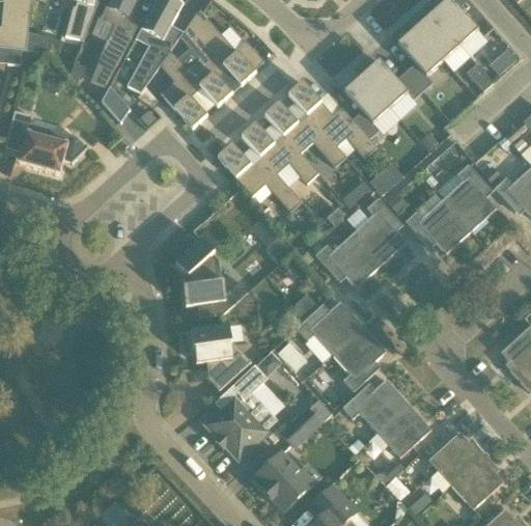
[(3,0),(1,26),(0,26),(0,46),(25,49),(25,48),(27,29),(30,0),(3,0)]
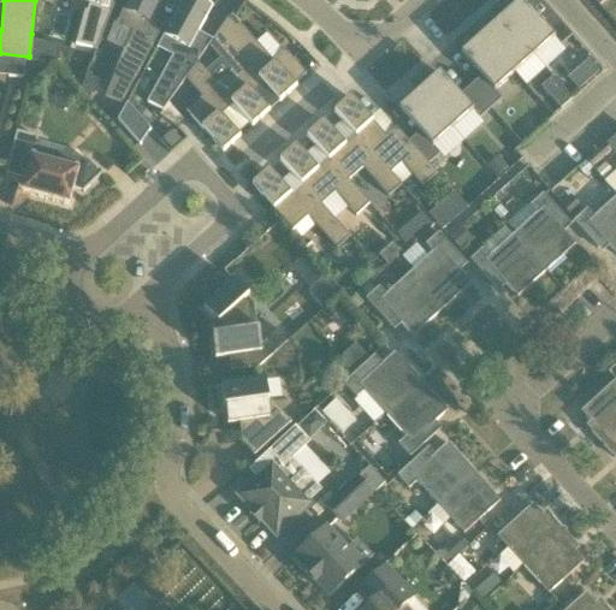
[(89,0),(87,7),(84,7),(76,41),(95,46),(94,47),(96,47),(113,0),(89,0)]
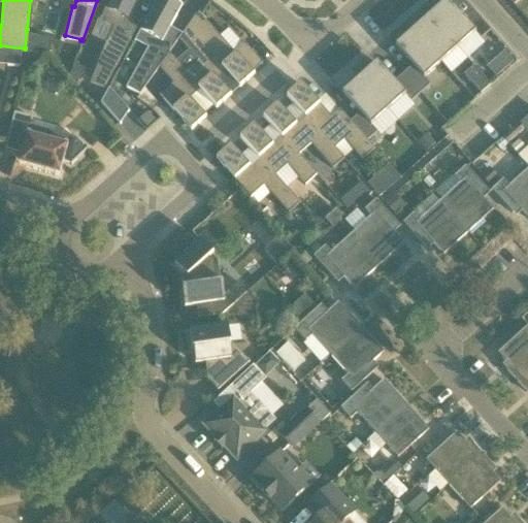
[(107,1),(101,13),(104,15),(102,20),(111,24),(105,39),(90,80),(103,86),(137,24),(142,14),(137,11),(132,8),(136,0),(111,0),(110,2),(107,1)]
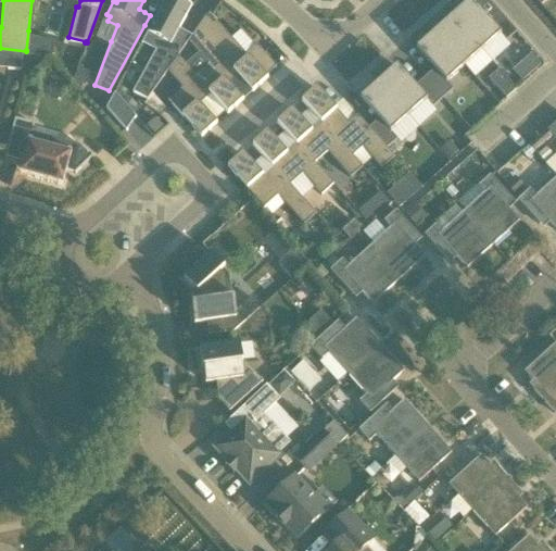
[(191,2),(187,0),(162,0),(141,40),(155,48),(133,89),(147,97),(167,69),(177,52),(188,38),(187,37),(186,39),(175,32),(178,26),(191,2)]
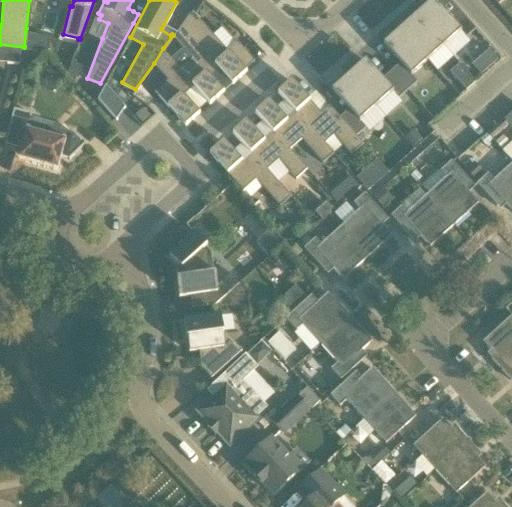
[(429,0),(416,12),(443,43),(460,28),(465,35),(475,26),(458,8),(449,16),(435,0),(429,0)]
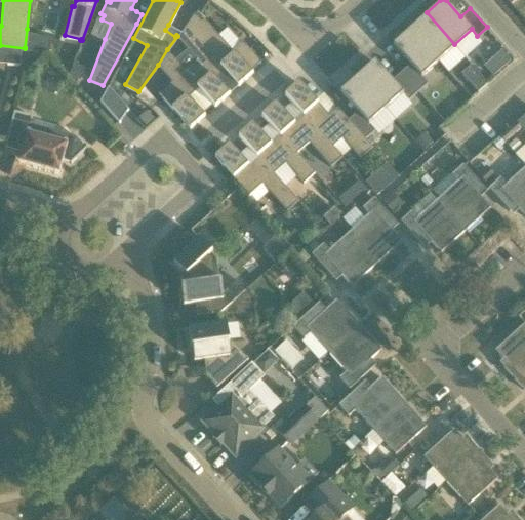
[(250,70),(260,60),(242,40),(241,41),(232,49),(218,34),(204,17),(201,20),(194,11),(186,25),(225,68),(225,69),(238,84),(246,76),(252,72),(250,70)]
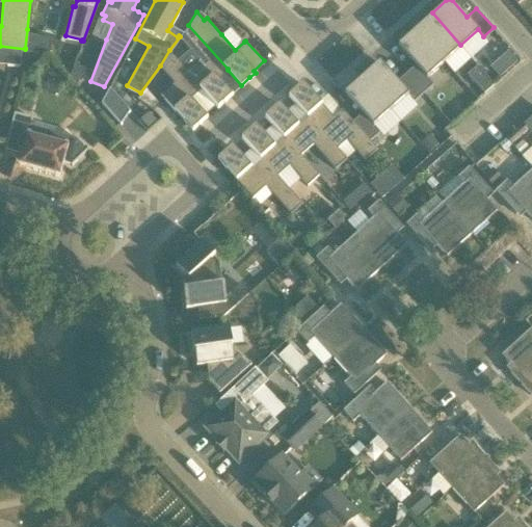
[(444,60),(460,45),(432,12),(415,28),(444,60)]
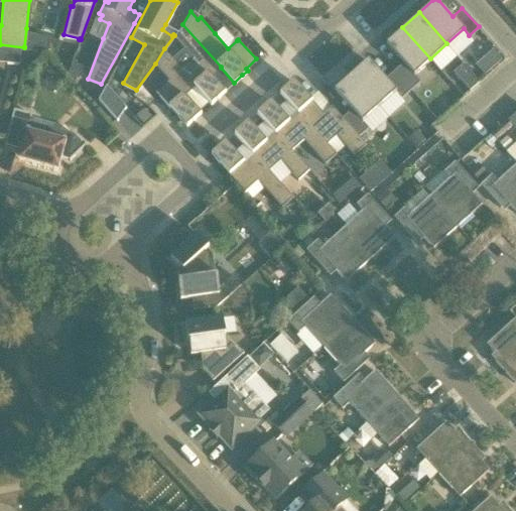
[(220,96),(225,91),(223,89),(212,76),(221,68),(221,67),(182,24),(177,30),(174,35),(183,46),(194,56),(181,68),(180,68),(196,85),(195,85),(211,103),(220,96)]
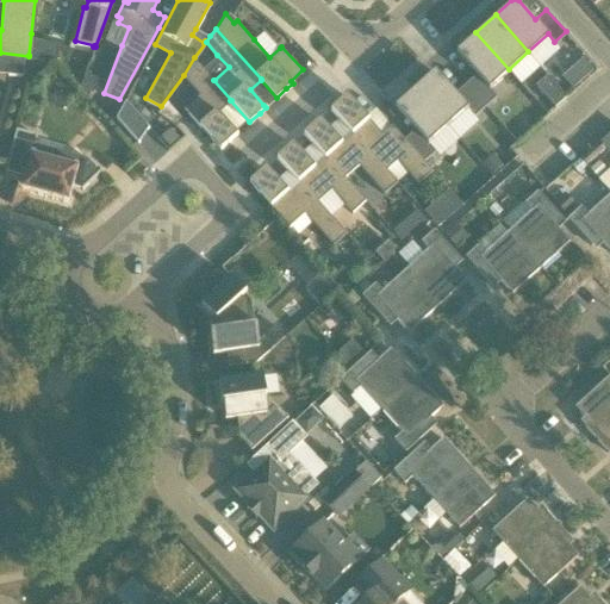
[(475,72),(465,81),(485,104),(497,94),(490,86),(509,69),(475,32),(456,49),(475,72)]
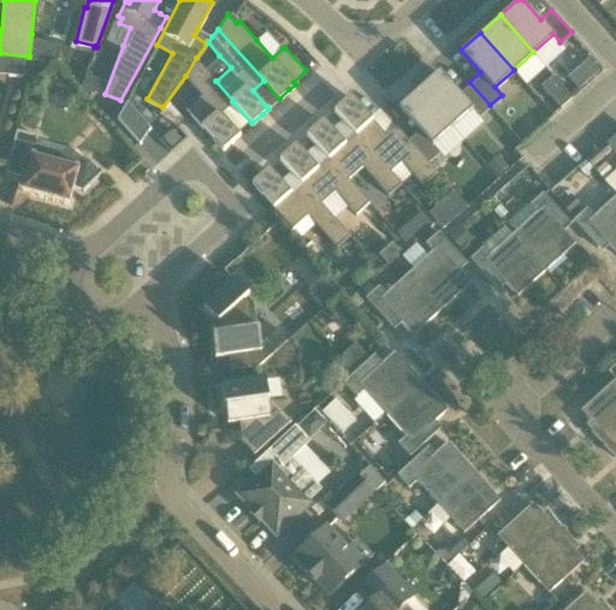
[(31,34),(29,55),(46,58),(51,39),(31,34)]
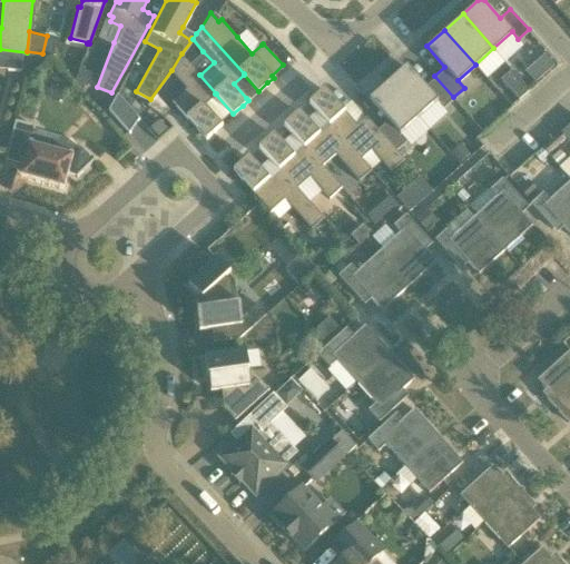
[(22,52),(9,51),(8,67),(21,69),(22,52)]
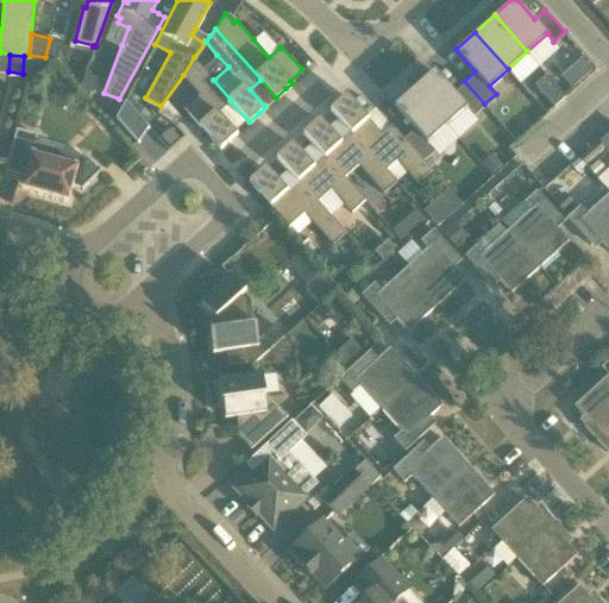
[(571,63),(582,76),(592,67),(582,55),(571,63)]
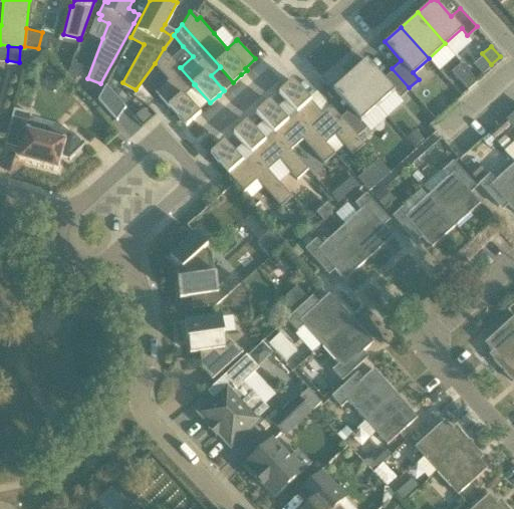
[(168,78),(156,89),(186,124),(194,116),(200,111),(198,109),(184,93),(194,84),(195,84),(180,67),(181,67),(172,56),(164,48),(155,63),(168,78)]
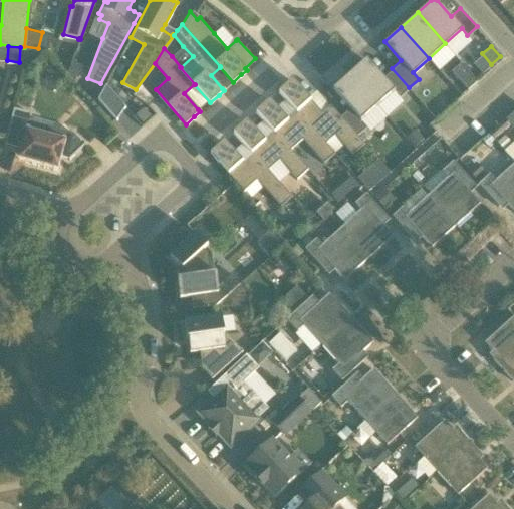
[(392,68),(383,76),(366,57),(349,72),(377,103),(394,89),(400,96),(409,87),(392,68)]
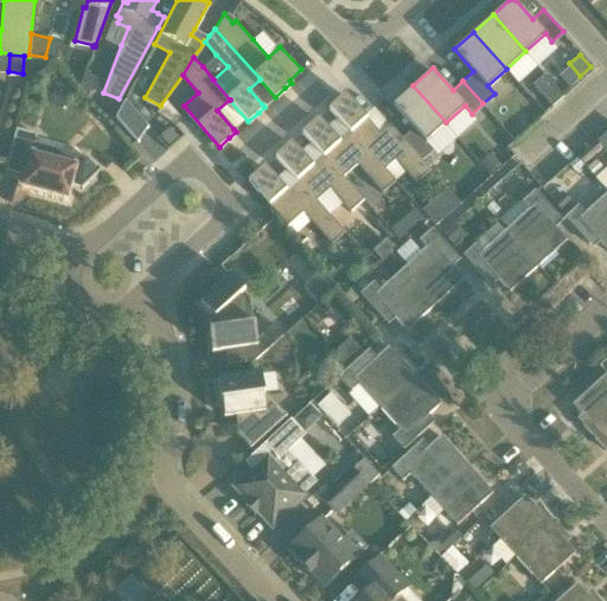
[(98,75),(85,70),(81,85),(93,90),(98,75)]
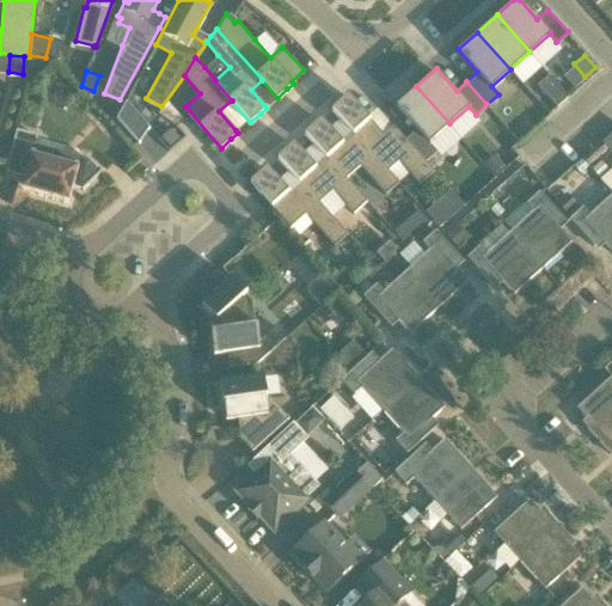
[(557,104),(568,95),(549,73),(537,83),(557,104)]
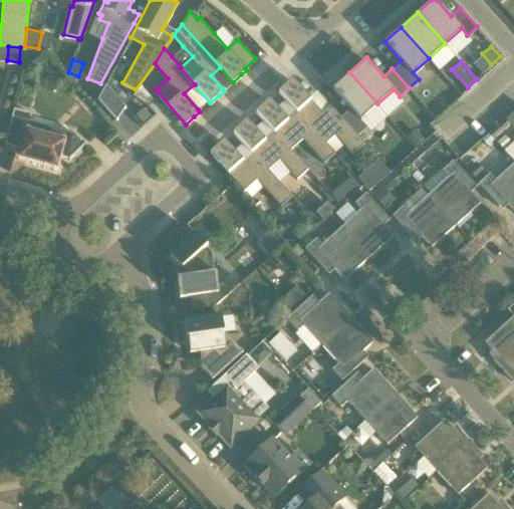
[(357,134),(366,125),(360,118),(377,103),(349,72),(332,87),(349,106),(340,115),(357,134)]
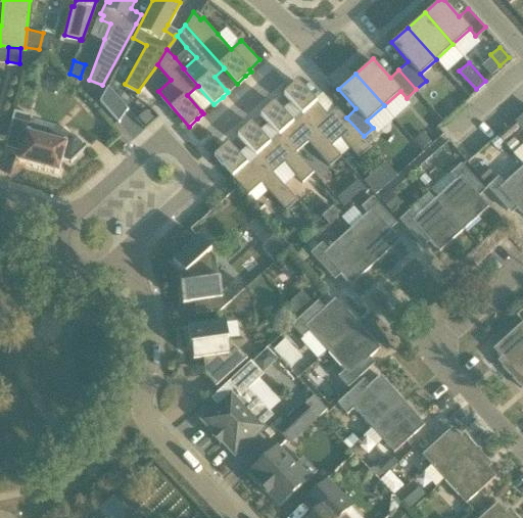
[(346,118),(336,105),(327,113),(313,96),(299,81),(297,79),(291,84),(283,92),(300,111),(301,111),(331,144),(340,136),(346,142),(359,155),(371,144),(364,136),(346,118)]
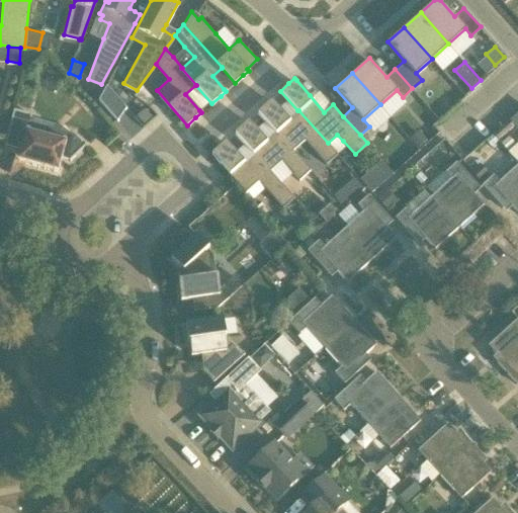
[(101,100),(109,86),(106,83),(98,97),(101,100)]
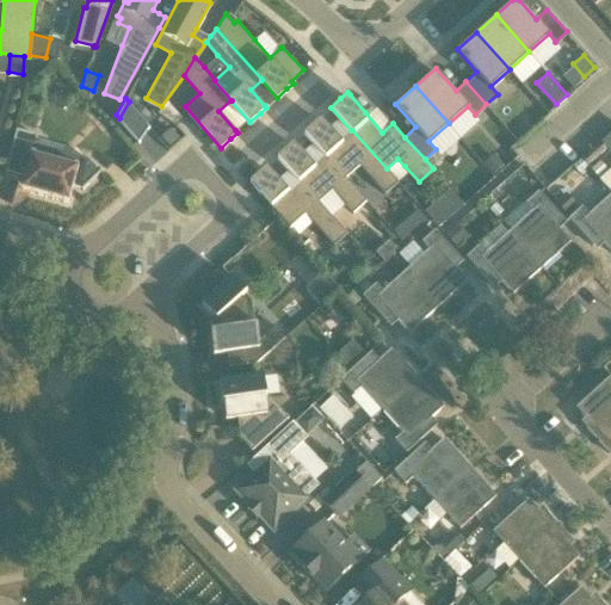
[(462,112),(437,135),(448,148),(474,125),(462,112)]
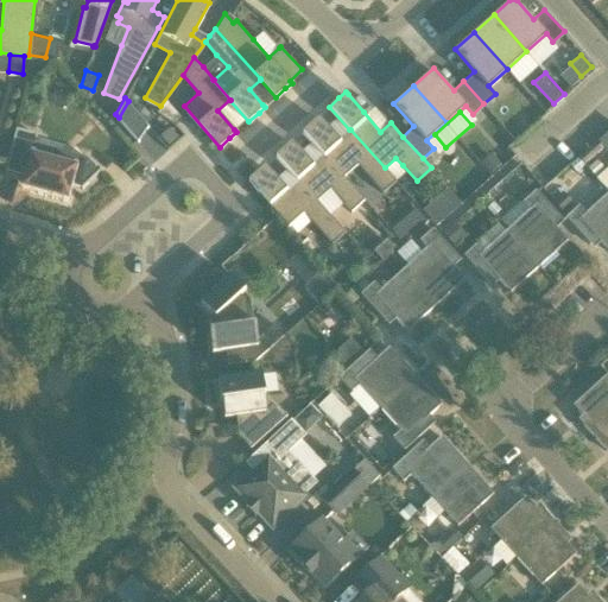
[(343,176),(343,175),(358,163),(369,176),(382,190),(396,179),(385,168),(350,130),(349,130),(339,139),(321,119),(318,116),(312,121),(302,131),(323,154),(324,154),(343,176)]
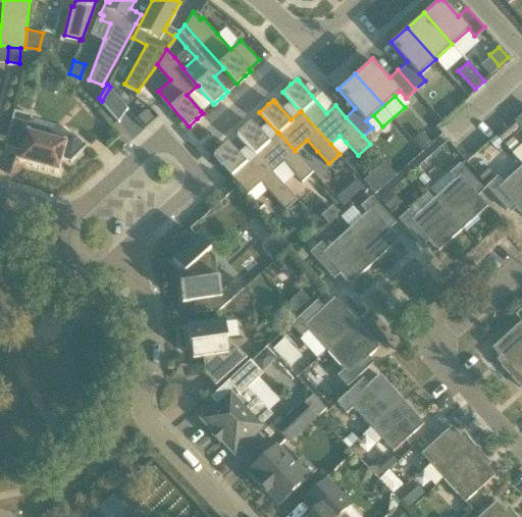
[(17,159),(32,163),(58,170),(62,157),(71,159),(87,144),(74,132),(73,133),(65,138),(47,134),(41,122),(31,120),(32,113),(14,108),(4,144),(20,148),(20,151),(17,159)]
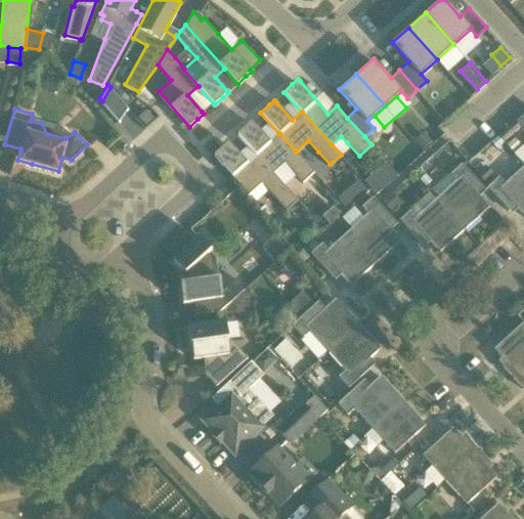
[(523,110),(515,118),(520,124),(523,128),(523,110)]
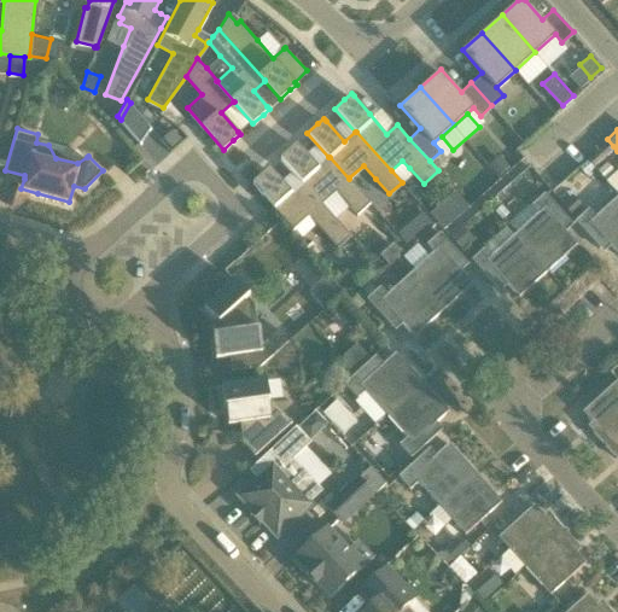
[(607,139),(588,157),(594,164),(613,146),(607,139)]
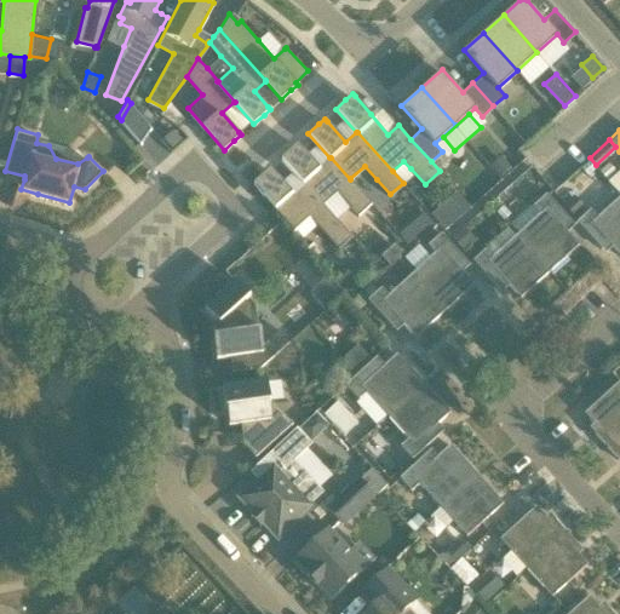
[(297,143),(291,149),(281,158),(305,185),(305,184),(322,204),(323,202),(337,190),(359,213),(372,202),(350,178),(350,179),(331,158),(329,158),(319,167),(299,145),(297,143)]
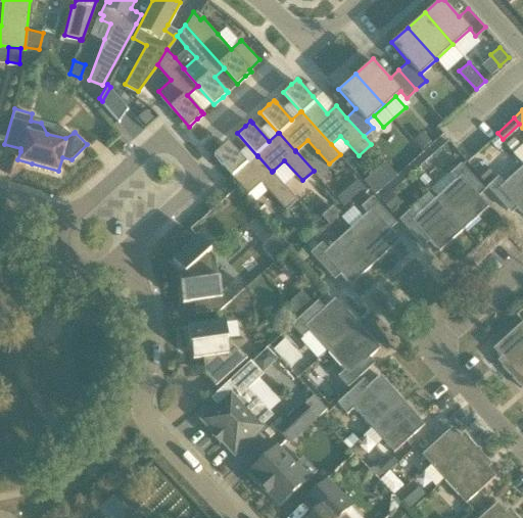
[(433,139),(424,129),(415,137),(424,147),(433,139)]
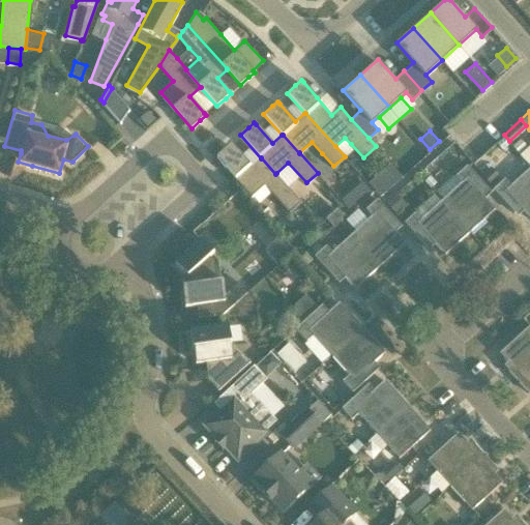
[(504,135),(496,141),(502,148),(509,141),(504,135)]
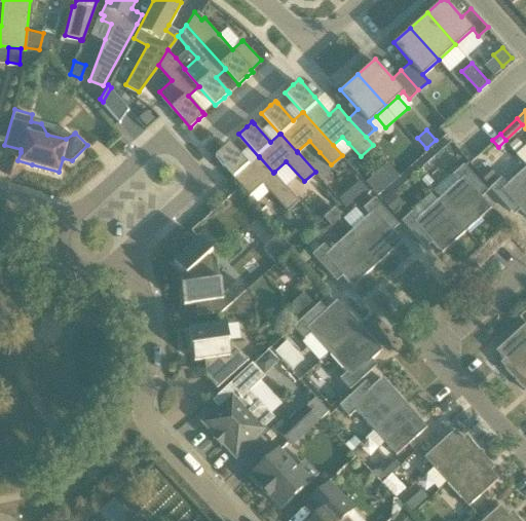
[(516,136),(508,143),(516,152),(524,144),(516,136)]
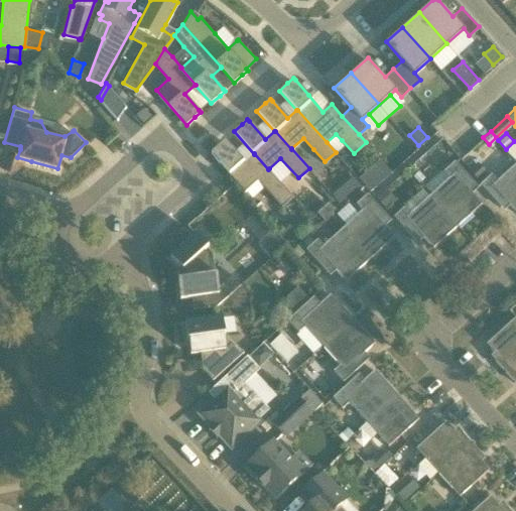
[(254,153),(254,154),(245,162),(227,141),(225,139),(219,144),(211,151),(245,189),(258,178),(281,206),(292,196),(269,168),(268,169),(254,153)]
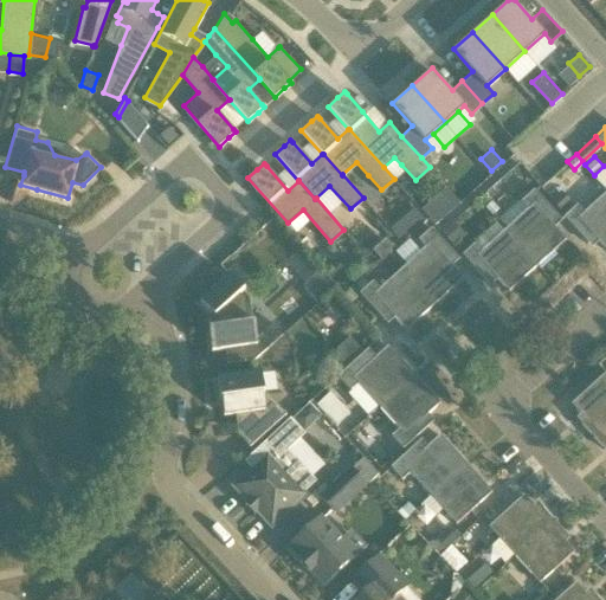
[(449,210),(459,200),(445,186),(434,195),(449,210)]
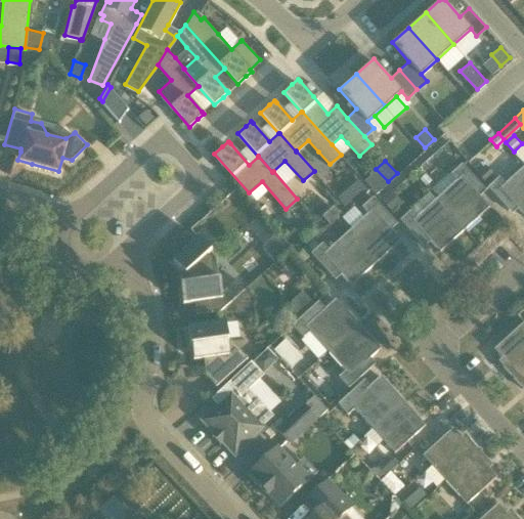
[(436,196),(465,227),(489,205),(476,189),(482,184),(462,162),(450,172),(455,178),(436,196)]
